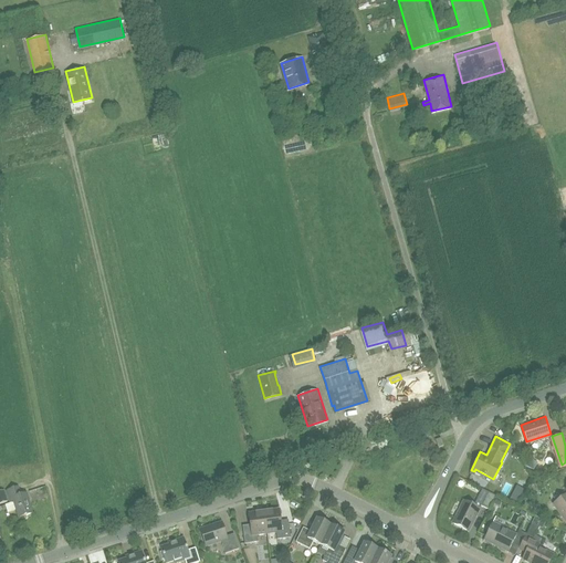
[(20,492),(18,483),(7,488),(11,500),(9,501),(4,502),(7,509),(16,506),(19,514),(32,510),(25,490),(20,492)]
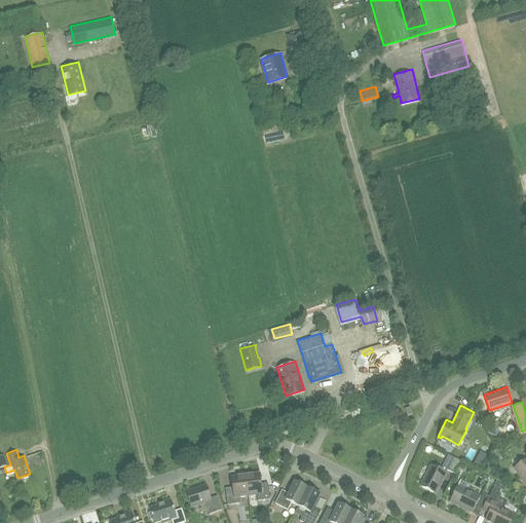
[(460,458),(453,454),(447,468),(454,471),(460,458)]
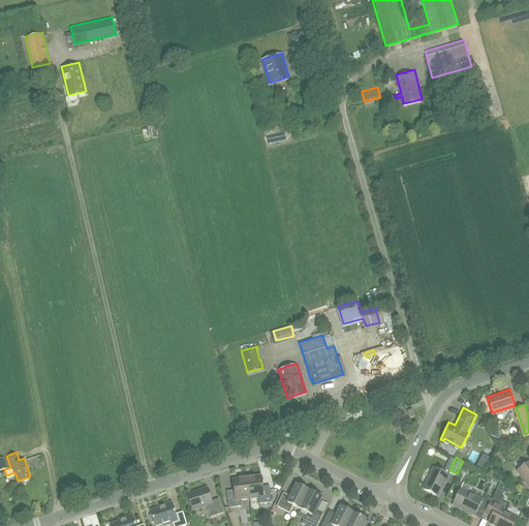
[(486,463),(478,459),(475,465),(483,469),(486,463)]
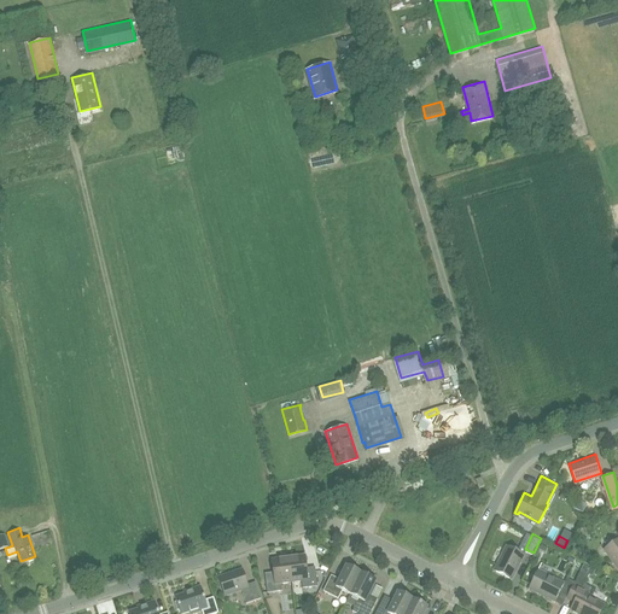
[(617,537),(605,547),(617,566),(617,537)]
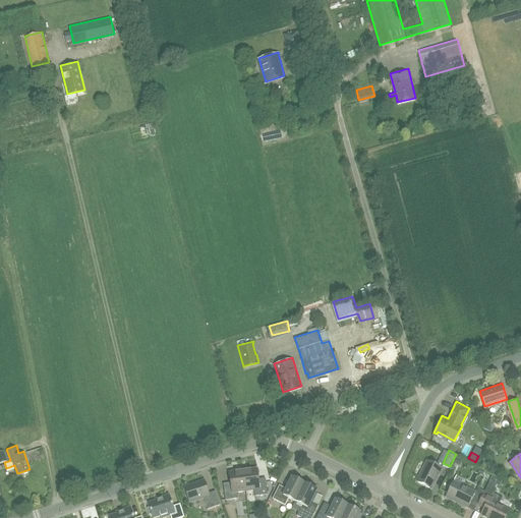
[(416,479),(430,486),(441,466),(426,459),(416,479)]
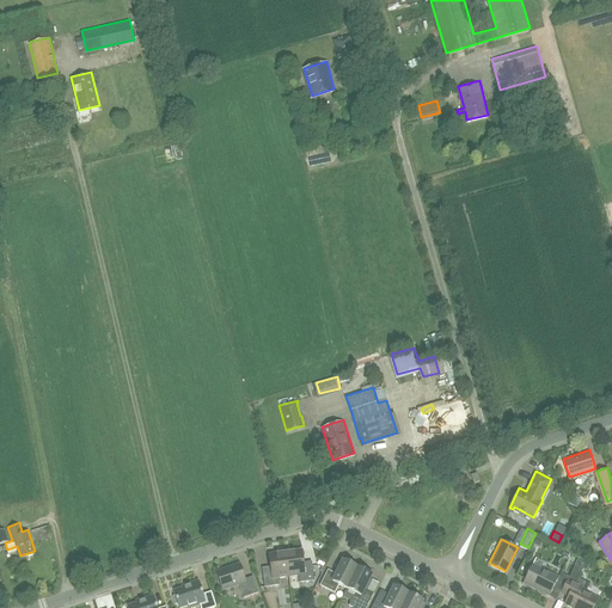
[(286,550),(288,573),(299,572),(299,579),(314,578),(312,564),(304,565),(301,547),(286,550)]
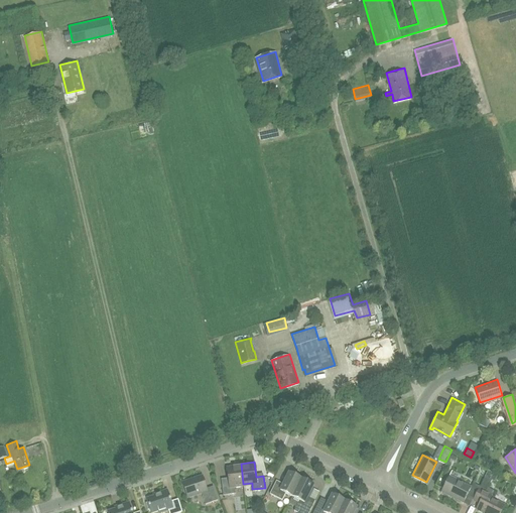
[(235,485),(243,484),(241,464),(227,466),(229,480),(222,481),(223,493),(236,491),(235,485)]
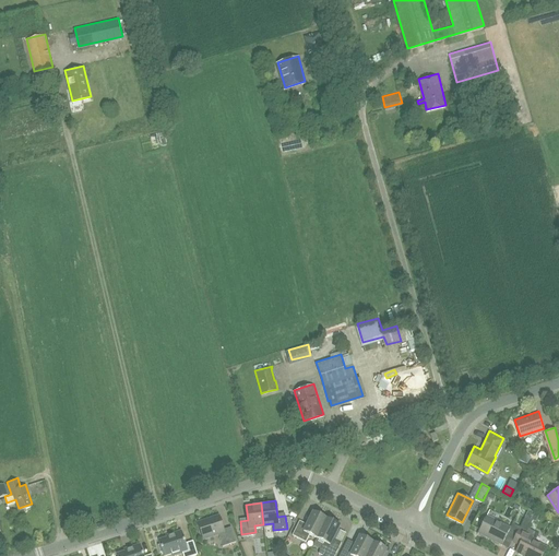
[(326,517),(313,509),(307,522),(299,519),(293,533),(306,540),(309,532),(317,535),(326,517)]
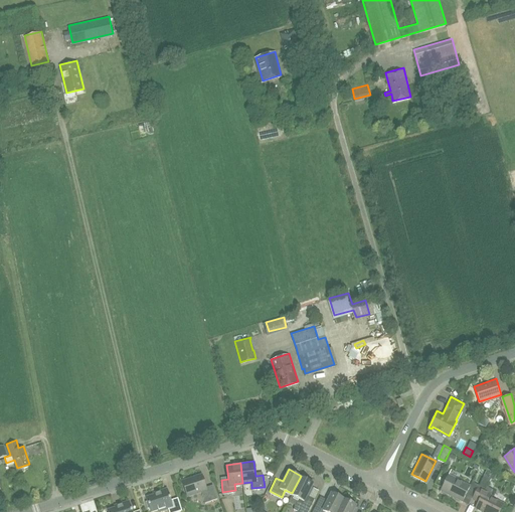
[(206,485),(202,473),(182,479),(187,494),(201,490),(205,501),(217,497),(213,483),(206,485)]
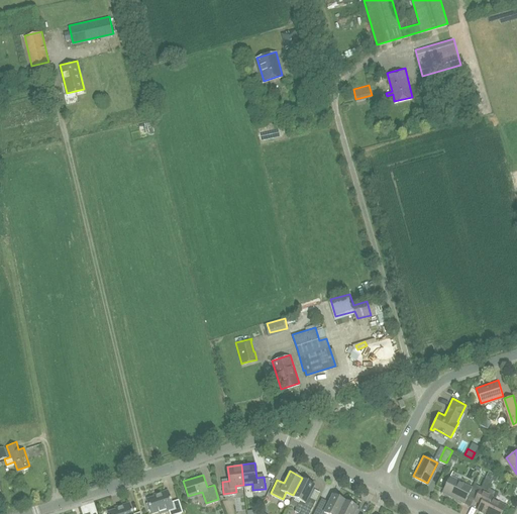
[(480,488),(481,485),(474,482),(472,486),(449,475),(442,491),(464,502),(469,494),(475,497),(480,488)]
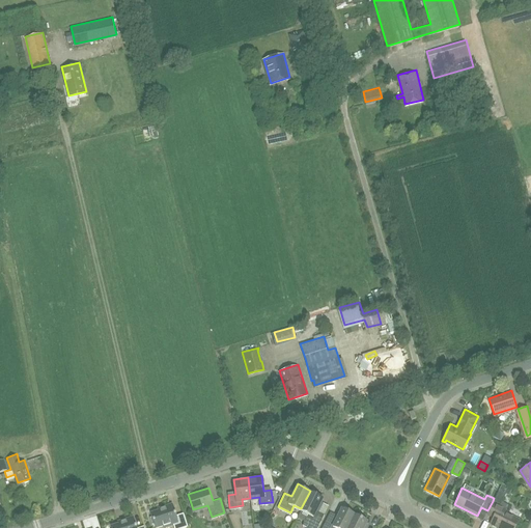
[(487,510),(486,512),(494,516),(491,522),(502,527),(513,527),(519,518),(504,510),(507,503),(502,500),(506,492),(499,489),(494,498),(493,501),(487,510)]
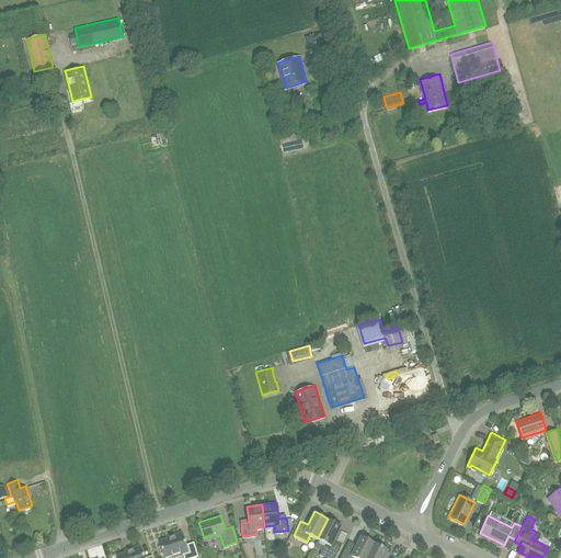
[(313,546),(321,549),(320,553),(324,556),(322,557),(334,557),(343,542),(334,537),(341,525),(328,519),(318,537),(313,546)]
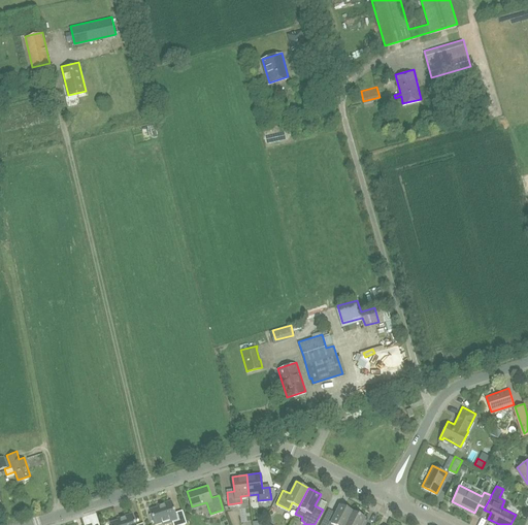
[(175,511),(171,499),(162,502),(162,504),(150,509),(151,512),(149,513),(151,520),(153,519),(155,523),(167,519),(168,521),(172,520),(173,524),(175,524),(187,521),(183,509),(175,511)]
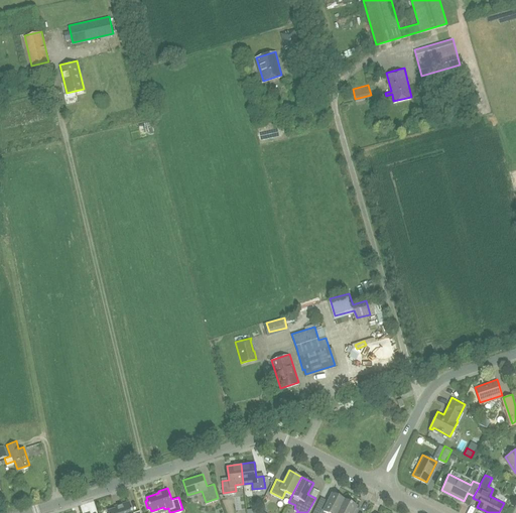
[(329,512),(337,512),(345,498),(333,492),(328,501),(325,502),(319,499),(311,512),(329,512)]
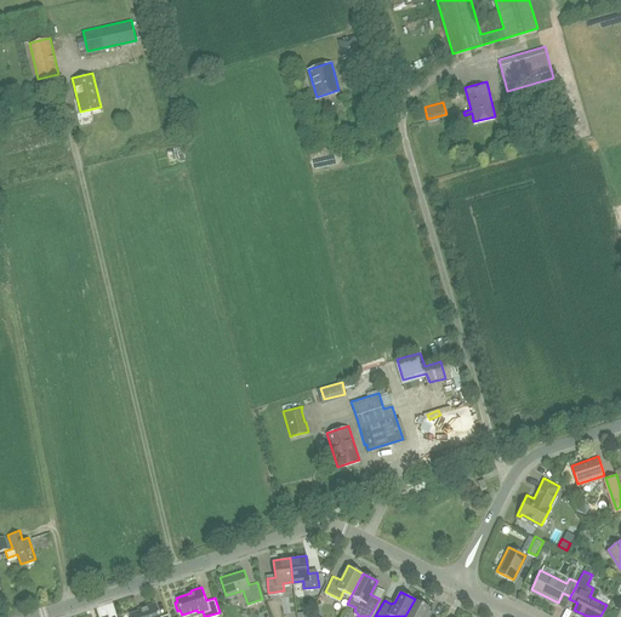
[(415,599),(405,616),(423,616),(429,606),(415,599)]
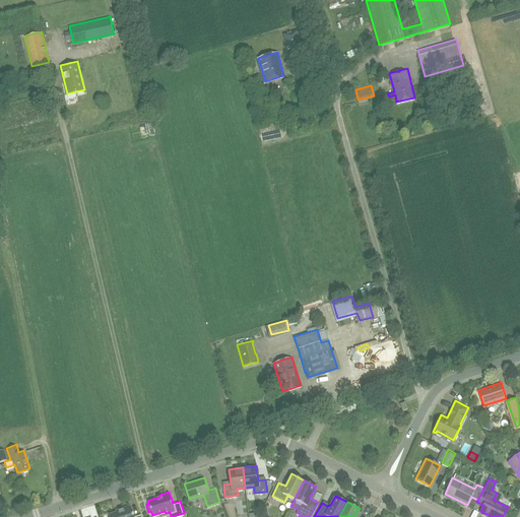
[(134,515),(130,504),(121,507),(121,509),(109,513),(110,516),(108,516),(142,516),(141,513),(134,515)]
